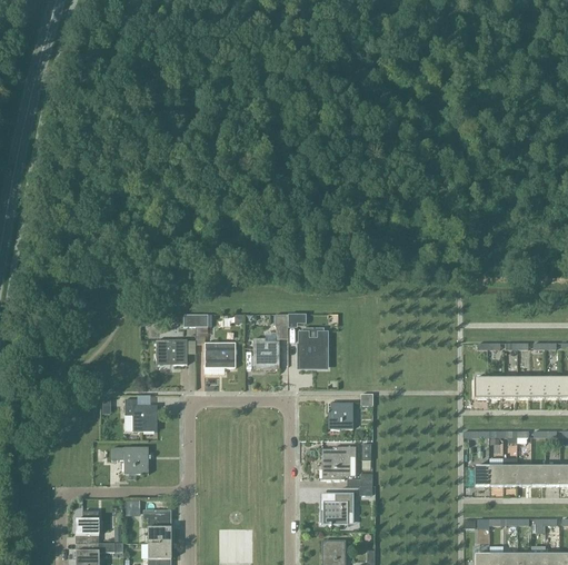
[(280,324),(288,324),(288,311),(276,311),(276,339),(266,339),(266,336),(253,336),(253,365),(263,365),(263,363),(279,363),(279,339),(280,339),(280,324)]
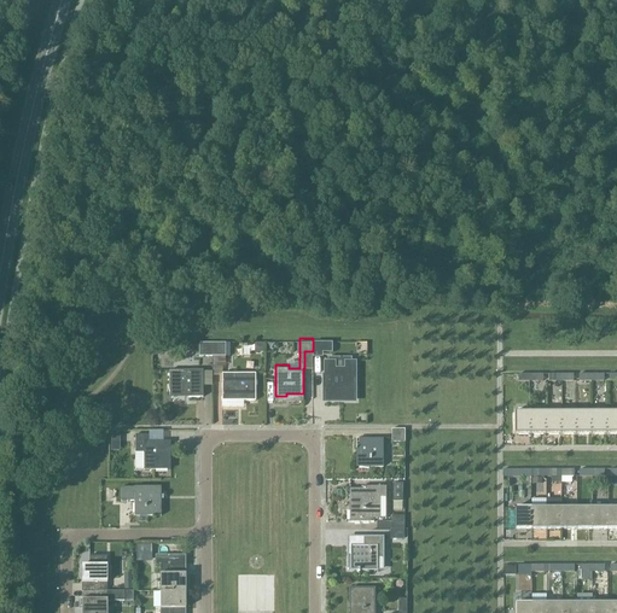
[(332,338),(322,338),(322,349),(332,349),(332,338)]
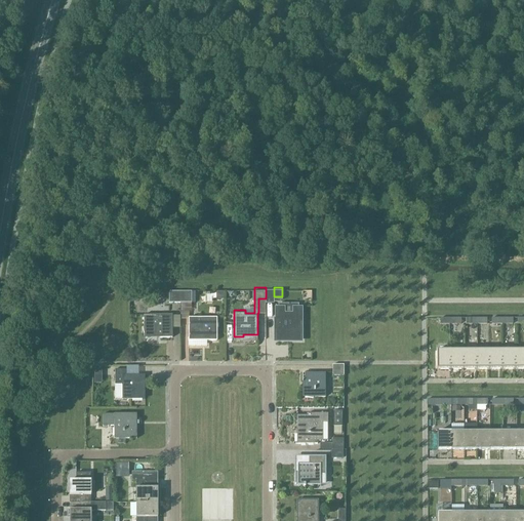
[(180,299),(180,288),(170,288),(170,298),(180,299)]
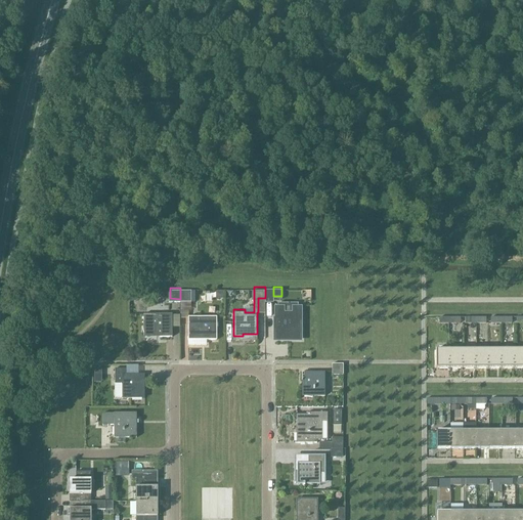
[(191,299),(191,288),(180,288),(180,299),(191,299)]
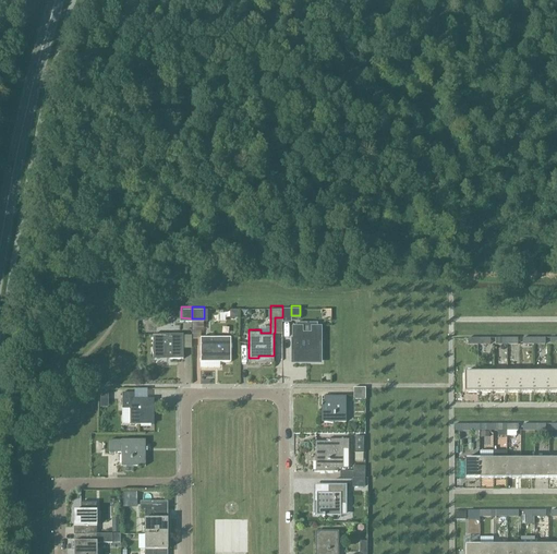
[(293,348),(293,358),(321,358),(321,339),(323,339),(323,323),(312,323),(312,329),(303,329),(303,323),(293,323),(293,335),(292,335),(292,348),(293,348)]
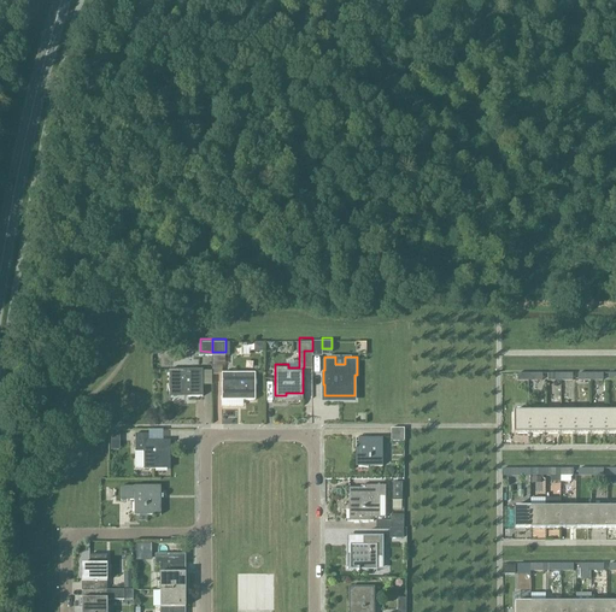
[(203,393),(204,365),(170,365),(170,390),(189,390),(189,393),(203,393)]
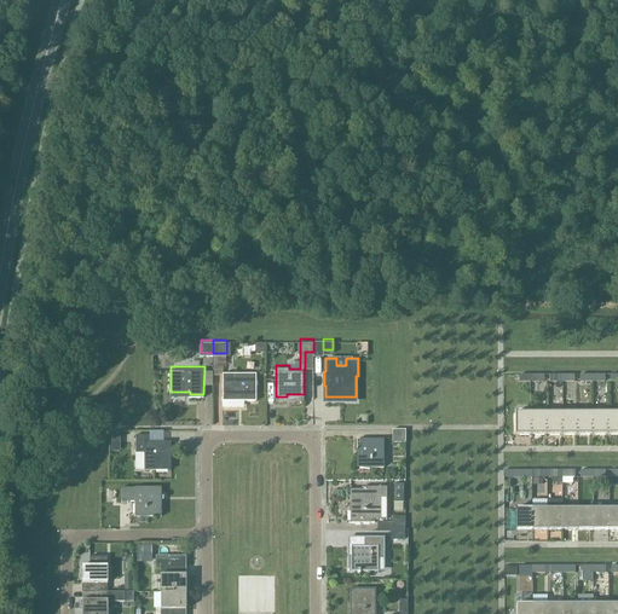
[(224,398),(256,398),(256,370),(224,370),(224,398)]
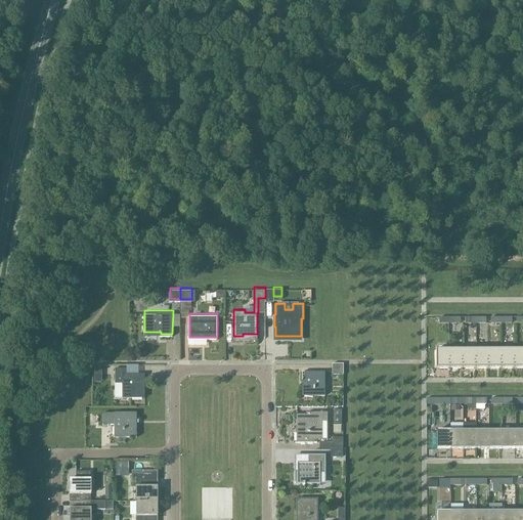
[(437,364),(450,364),(450,346),(437,346),(437,364)]
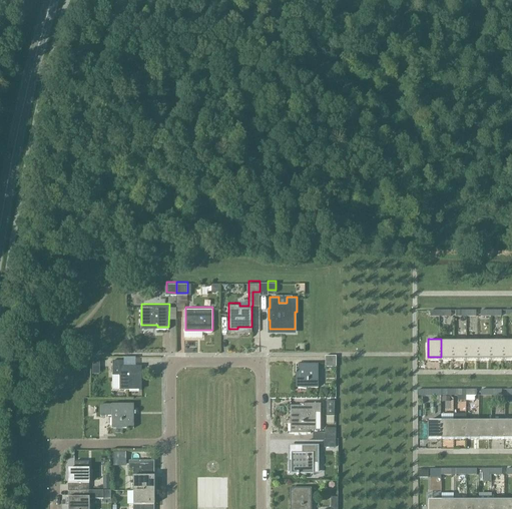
[(441,357),(454,357),(454,339),(441,339),(441,357)]
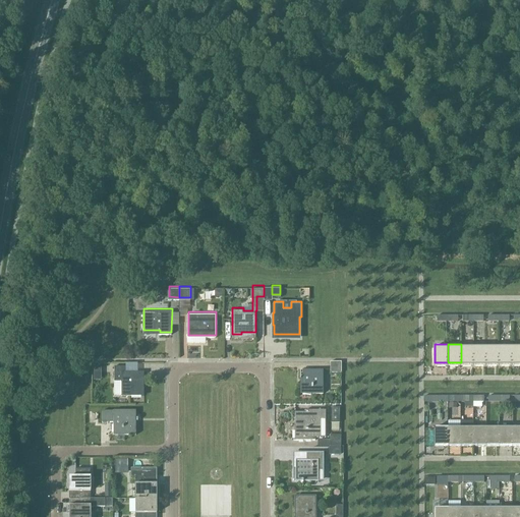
[(461,362),(473,362),(473,344),(461,344),(461,362)]
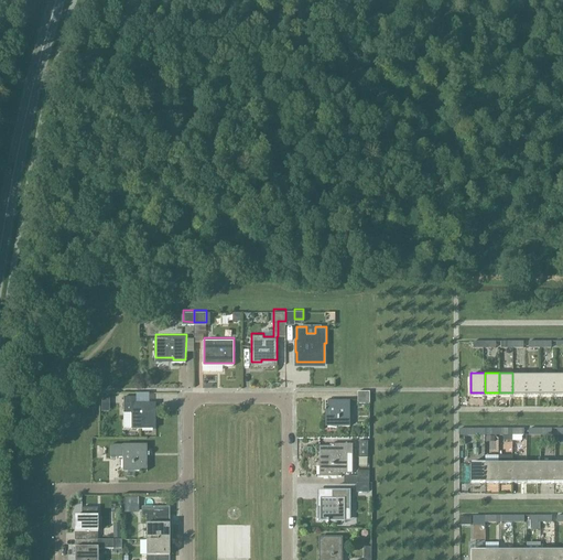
[(512,392),(527,392),(527,373),(512,373),(512,392)]
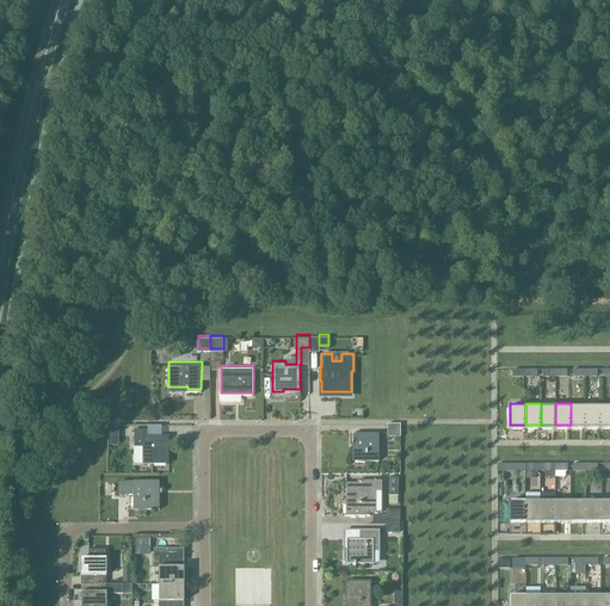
[(571,425),(586,425),(586,403),(571,403),(571,425)]
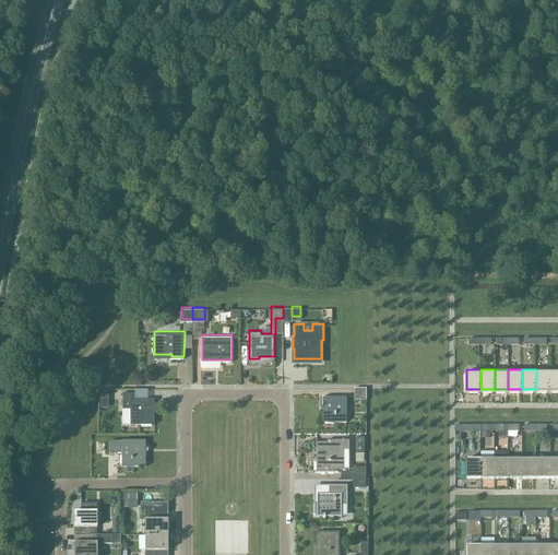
[(536,389),(549,389),(549,369),(536,369),(536,389)]
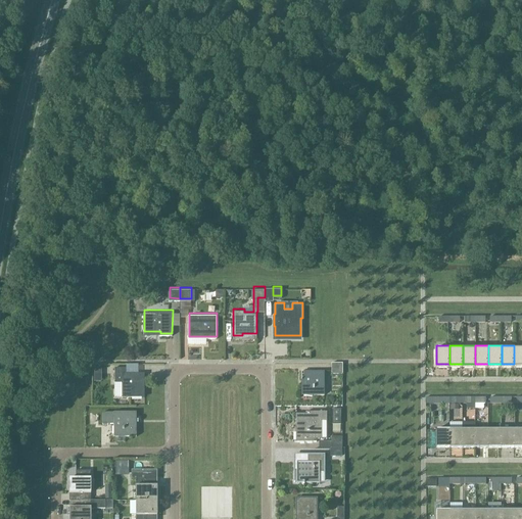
[(343,360),(332,360),(332,371),(343,371),(343,360)]
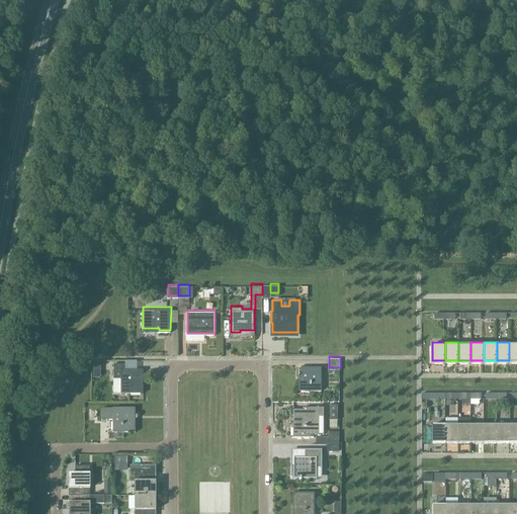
[(141,375),(143,375),(143,367),(125,367),(125,361),(113,361),(114,376),(121,376),(121,391),(141,391),(141,375)]
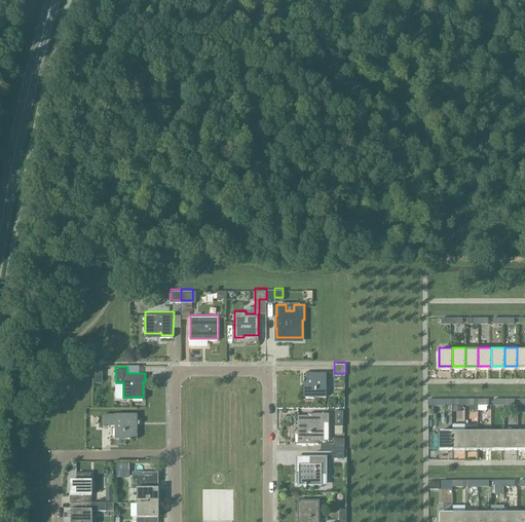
[(306,395),(327,395),(327,370),(306,370),(306,395)]
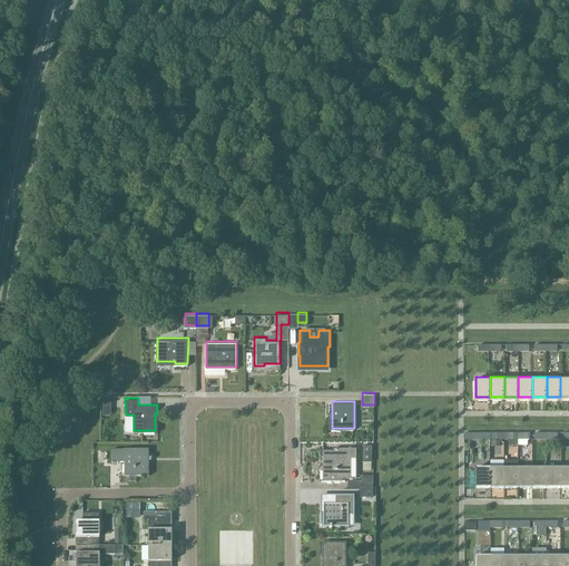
[(123,446),(123,474),(156,472),(156,455),(148,455),(148,446),(123,446)]
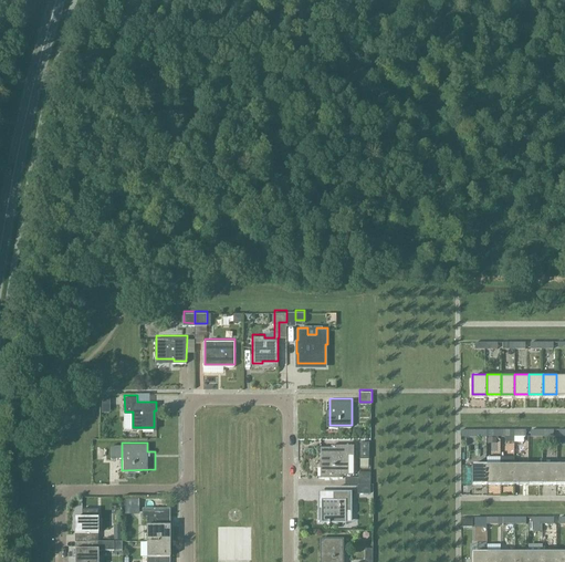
[(321,455),(323,455),(323,476),(343,476),(343,472),(346,472),(346,466),(348,466),(348,453),(352,453),(352,443),(332,443),(332,445),(321,445),(321,455)]
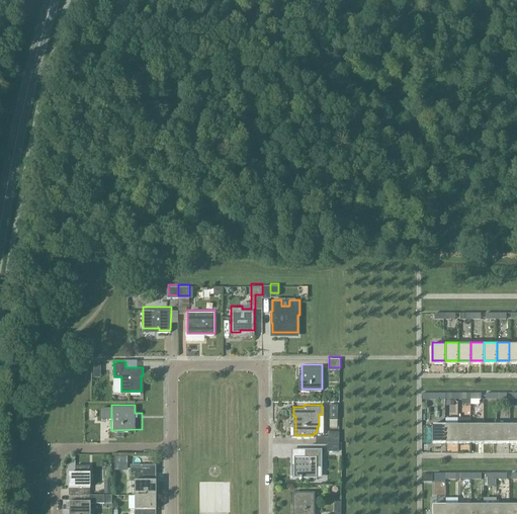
[(432,440),(445,440),(445,422),(432,422),(432,440)]
